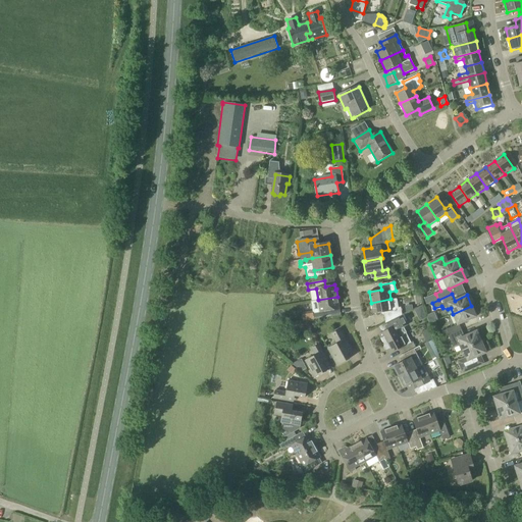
[(409,300),(412,306),(421,302),(418,296),(409,300)]
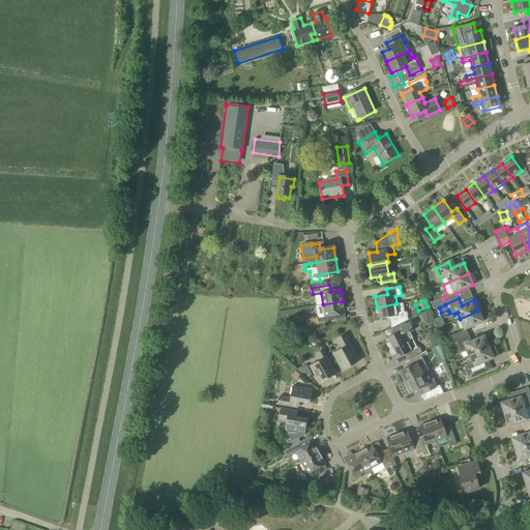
[(343,301),(323,304),(325,317),(317,318),(318,325),(335,322),(334,317),(344,315),(343,311),(344,311),(343,301)]
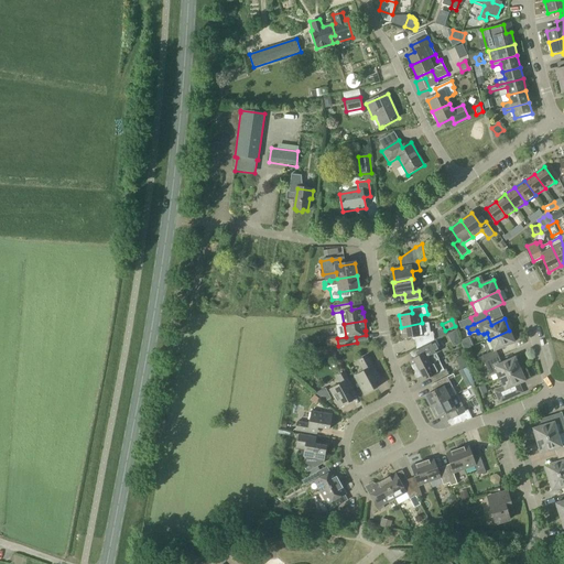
[(422,323),(401,327),(403,339),(413,337),(415,349),(434,340),(432,333),(430,333),(427,323),(422,324),(422,323)]
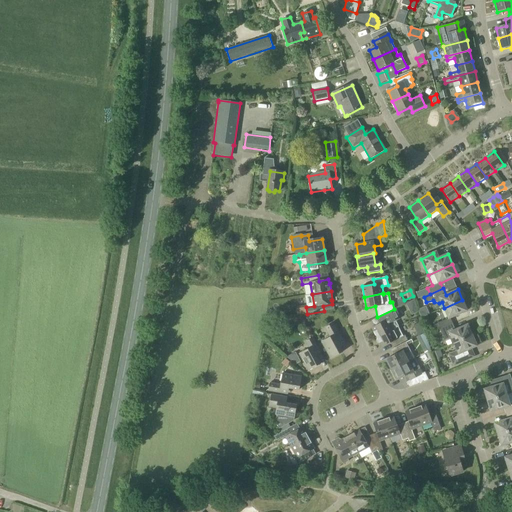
[(440,329),(453,324),(450,318),(467,311),(462,300),(444,308),(449,318),(437,323),(440,329)]
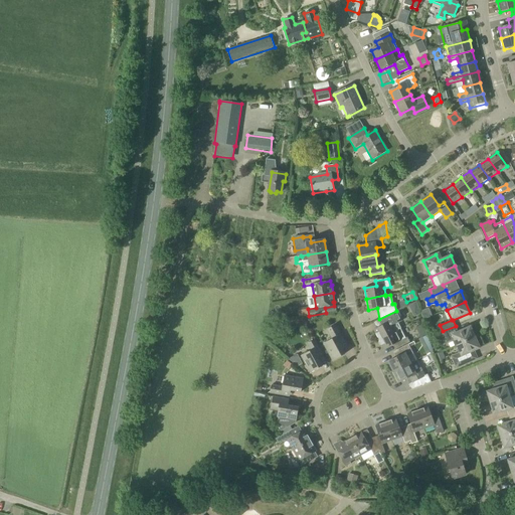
[(299,317),(309,316),(308,309),(308,308),(298,309),(299,317)]
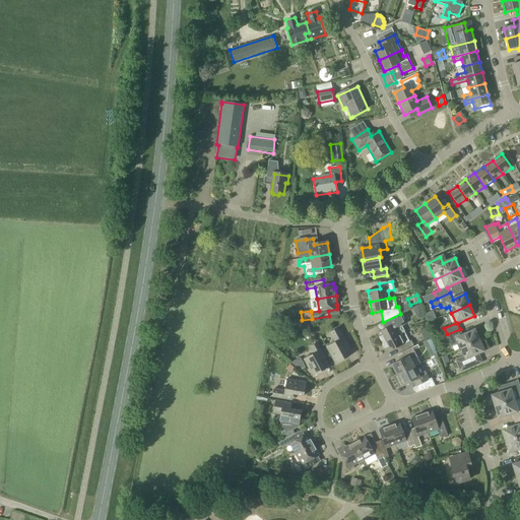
[(383,322),(386,328),(378,332),(383,342),(404,331),(401,326),(405,324),(403,320),(400,314),(383,322)]
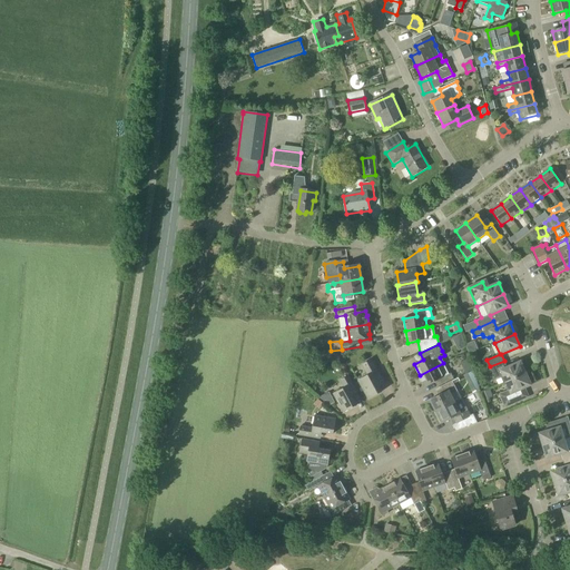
[(369,400),(381,392),(377,386),(384,383),(371,360),(362,364),(367,374),(357,380),(369,400)]
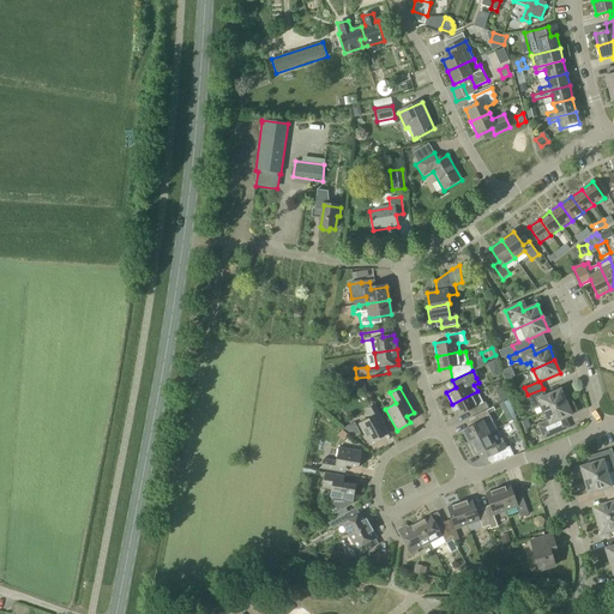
[(545,411),(566,402),(561,390),(546,396),(543,389),(528,395),(534,408),(542,404),(545,411)]
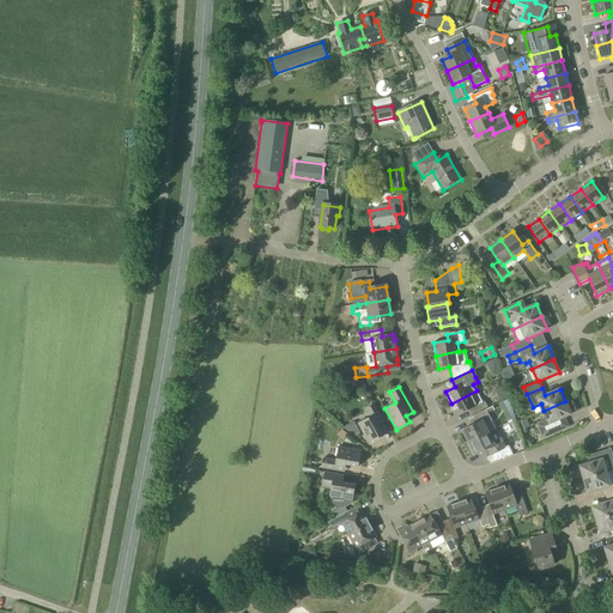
[(477,390),(451,404),(457,416),(469,408),(473,416),(487,408),(484,401),(481,402),(477,392),(477,390)]
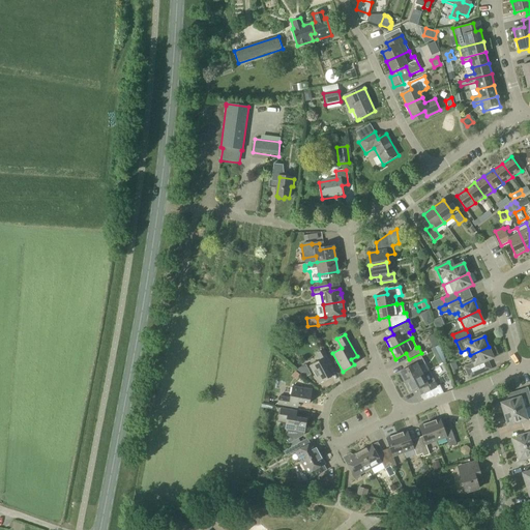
[(439,345),(431,349),(439,365),(447,361),(439,345)]
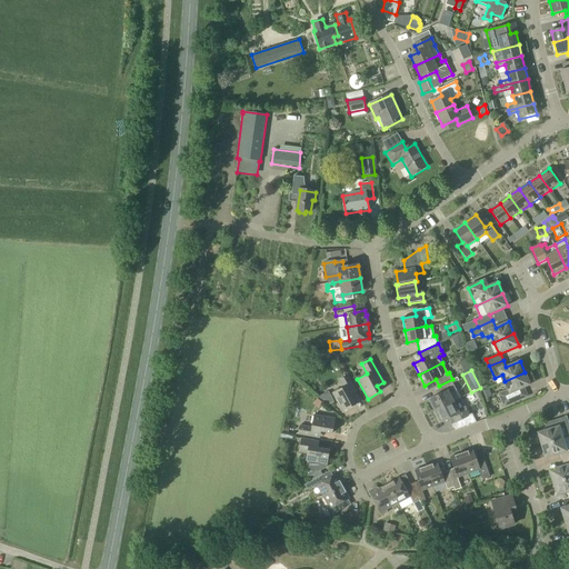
[(525,372),(505,381),(508,389),(497,393),(503,407),(528,397),(525,389),(523,390),(522,388),(530,385),(525,372)]
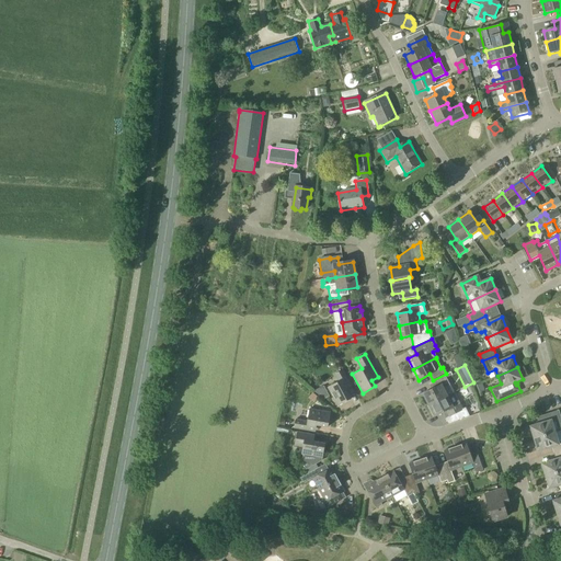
[(339,405),(351,399),(344,386),(350,384),(342,370),(333,375),(338,382),(328,387),(339,405)]
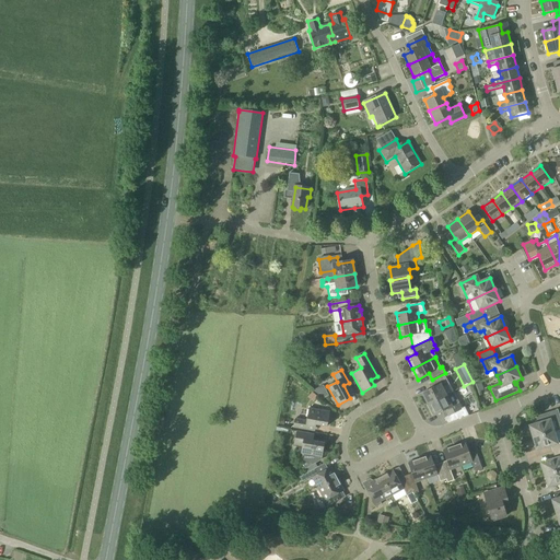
[(432,381),(435,386),(422,393),(428,404),(446,395),(443,388),(448,385),(444,375),(432,381)]
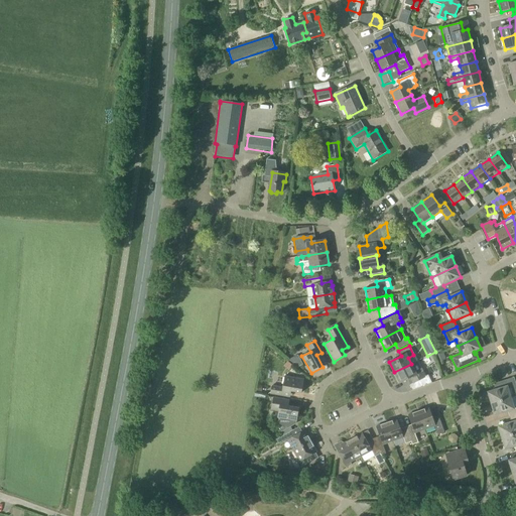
[(269,369),(265,366),(269,362),(262,356),(254,365),(264,374),(269,369)]
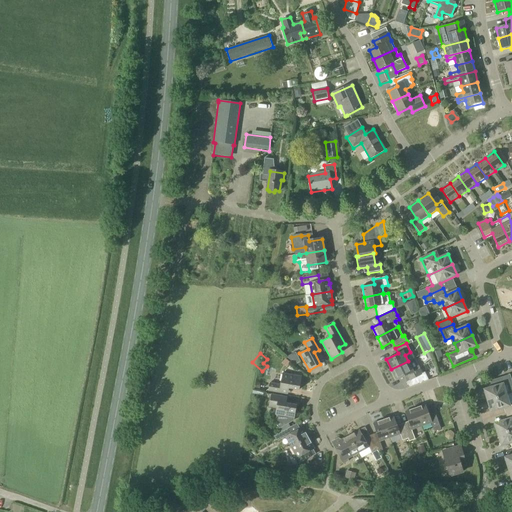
[(408,361),(391,369),(397,381),(408,375),(410,380),(423,374),(417,364),(411,367),(408,361)]
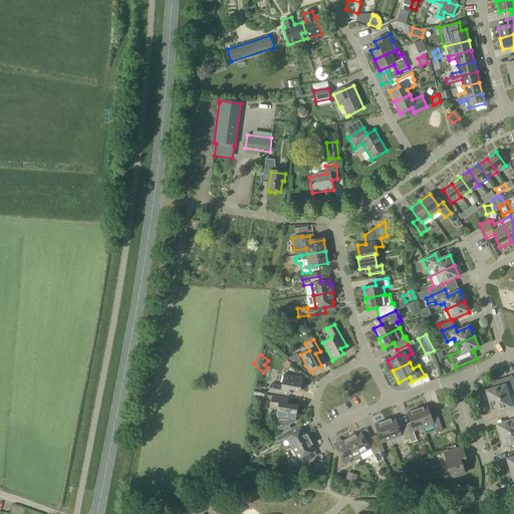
[(300,392),(303,378),(283,375),(282,386),(270,383),(269,393),(286,396),(287,390),(300,392)]
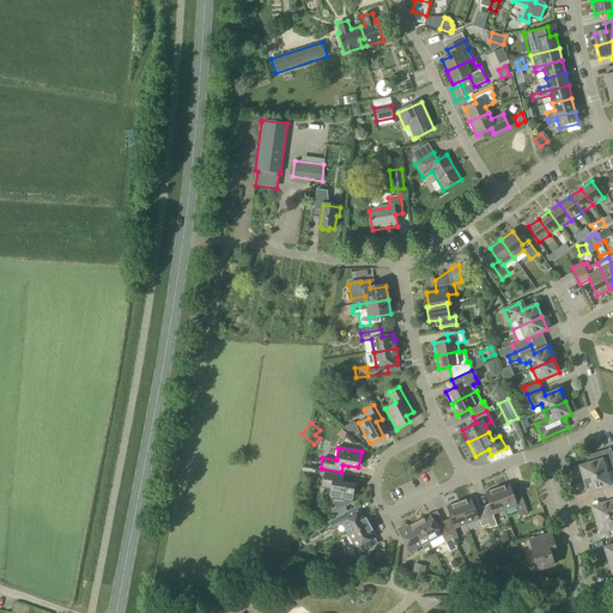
[(583,479),(606,473),(602,460),(611,457),(608,450),(593,455),(595,461),(580,466),(583,479)]
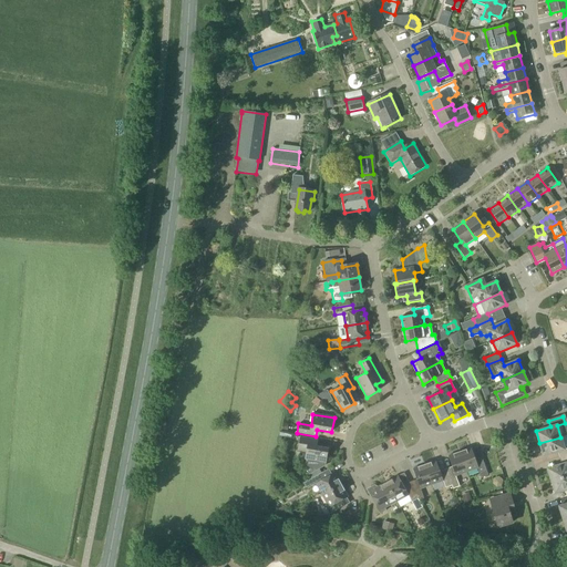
[(310,478),(321,473),(319,470),(326,466),(326,463),(327,464),(329,449),(313,446),(315,440),(300,437),(298,451),(307,453),(306,460),(307,461),(305,468),(310,478)]
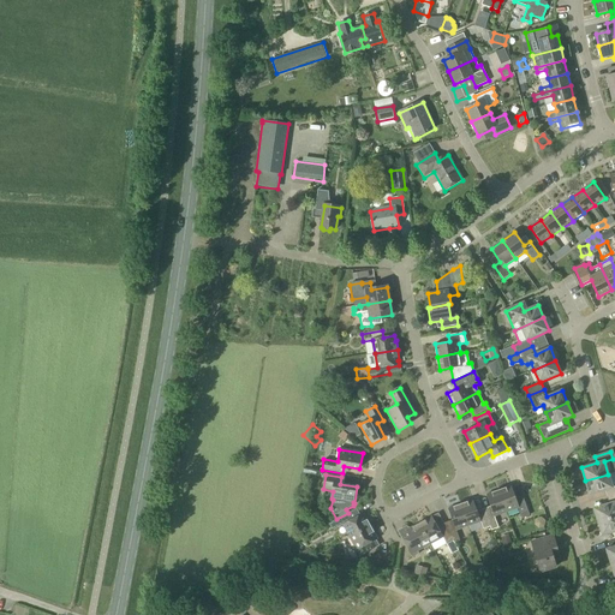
[(607,496),(614,494),(614,485),(613,488),(608,475),(585,481),(590,495),(605,490),(607,496)]
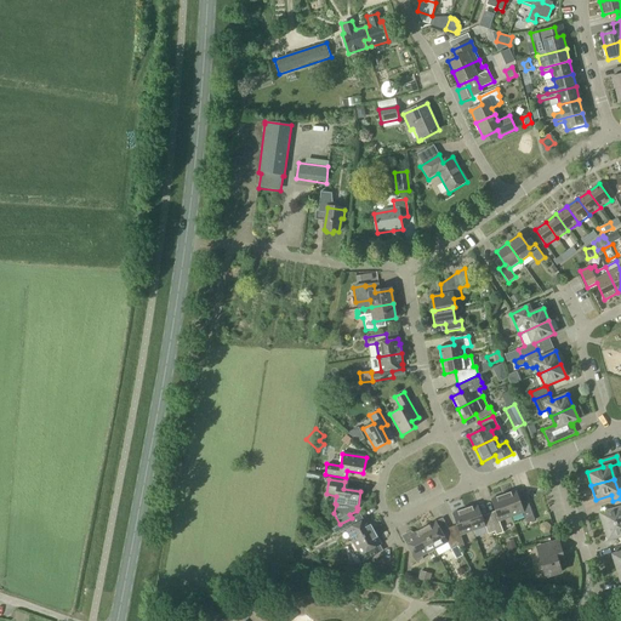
[(502,495),(511,517),(523,513),(527,524),(534,520),(528,503),(520,506),(516,490),(502,495)]
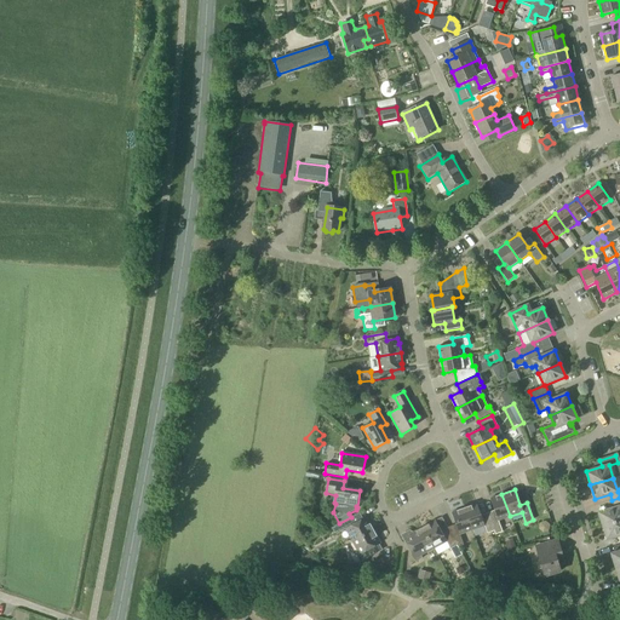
[(494,512),(487,515),(488,516),(493,532),(494,535),(503,532),(498,521),(510,516),(501,494),(489,499),(494,512)]
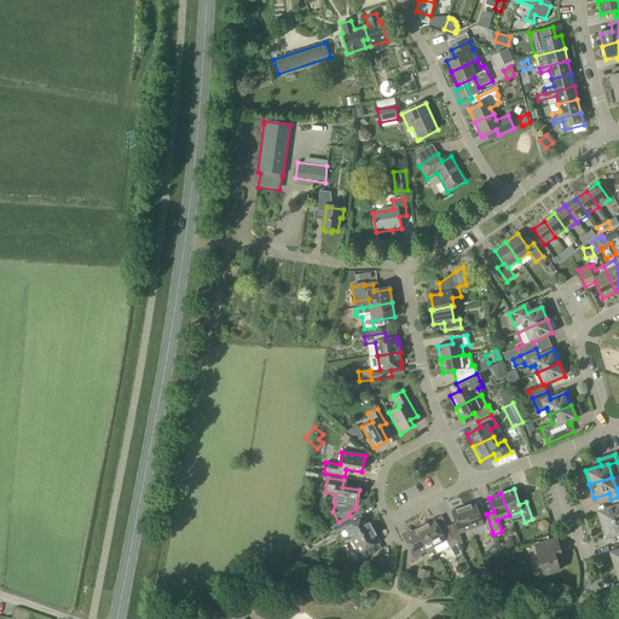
[(602,525),(618,519),(618,497),(611,499),(613,507),(597,512),(602,525)]
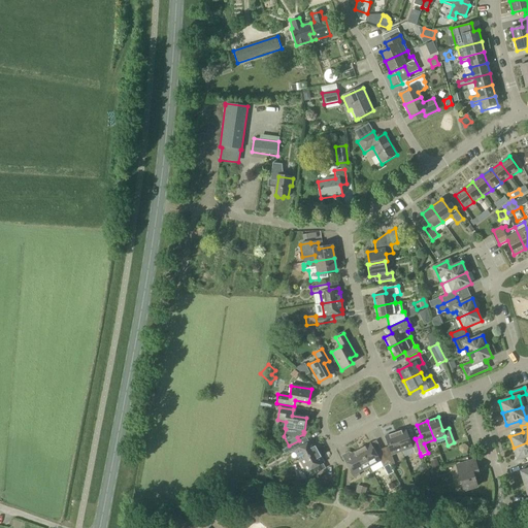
[(420,453),(416,439),(415,438),(409,440),(405,429),(394,433),(401,452),(413,448),(415,455),(420,453)]
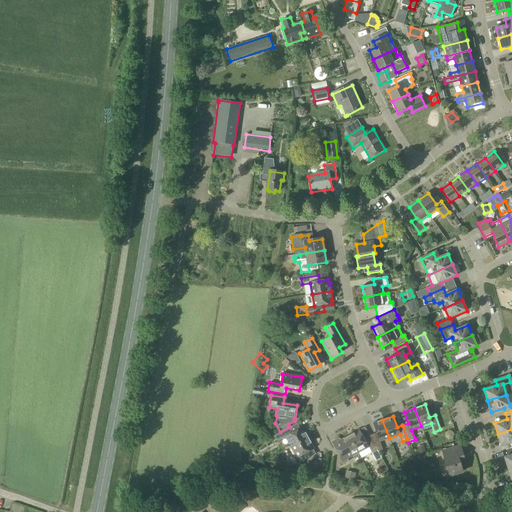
[(371,439),(377,450),(378,452),(382,450),(379,442),(389,438),(382,420),(372,423),(377,436),(371,439)]
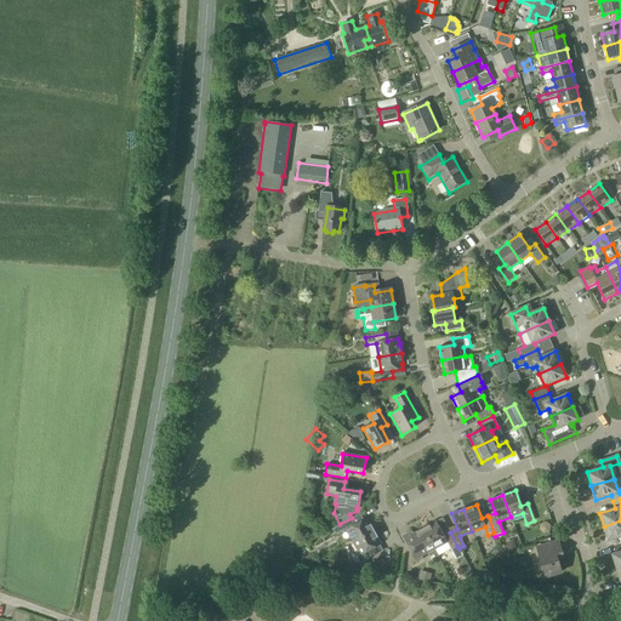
[(353,542),(375,531),(370,522),(368,523),(365,518),(364,519),(360,514),(352,519),(352,518),(340,524),(341,524),(332,529),(335,534),(337,535),(346,529),(352,541),(345,545),(346,546),(353,542)]
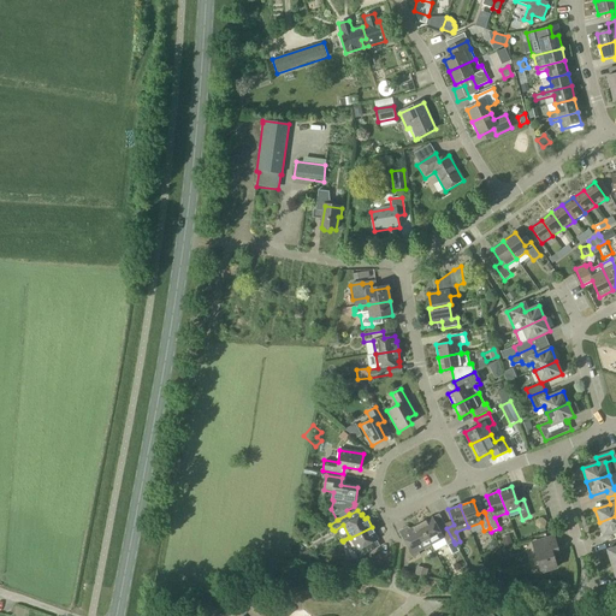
[(615,516),(599,522),(603,537),(615,532),(615,516)]
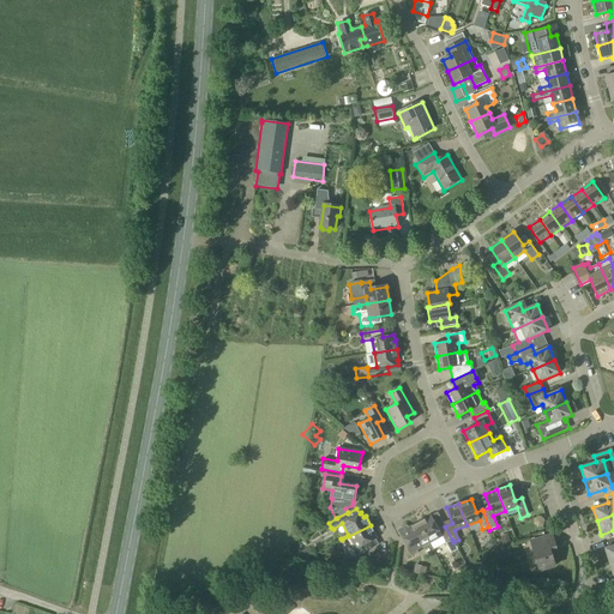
[(429,543),(433,549),(452,540),(445,527),(438,529),(432,517),(427,519),(427,518),(417,523),(429,543)]
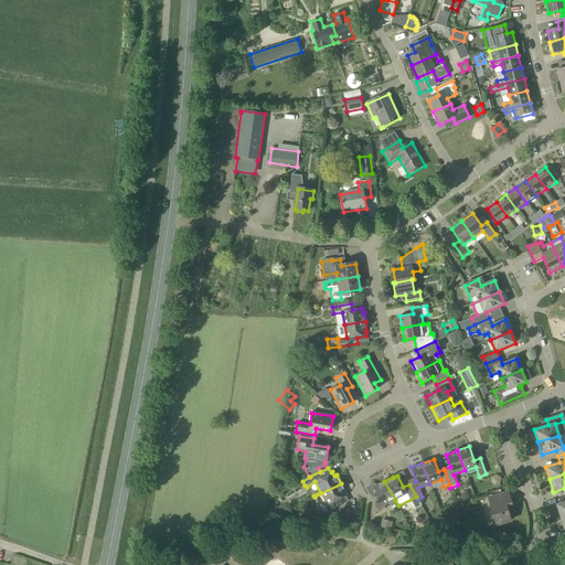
[(384,505),(395,500),(384,481),(376,484),(377,487),(373,488),(377,497),(372,499),(379,512),(385,509),(384,505)]
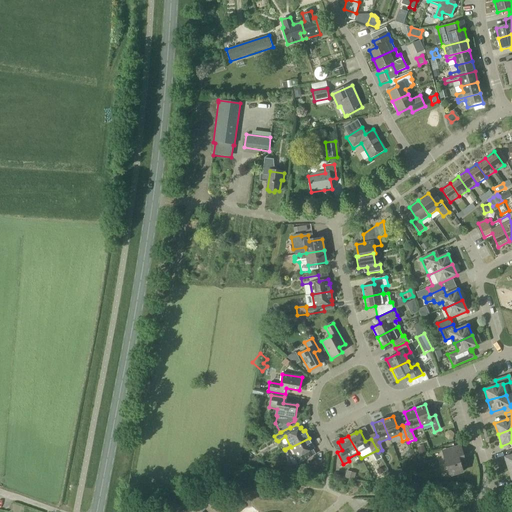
[(291,447),(296,457),(294,459),(297,464),(308,458),(306,453),(313,449),(311,446),(313,445),(309,438),(291,447)]
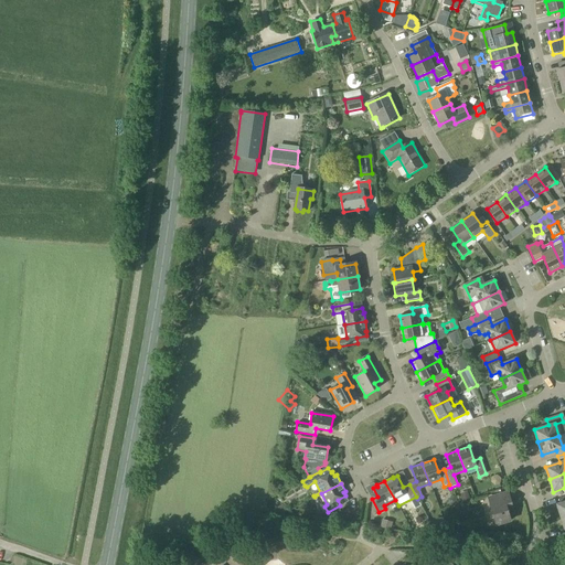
[(497,525),(511,521),(509,515),(514,513),(508,492),(491,498),(493,504),(491,505),(492,512),(487,514),(490,525),(497,523),(497,525)]
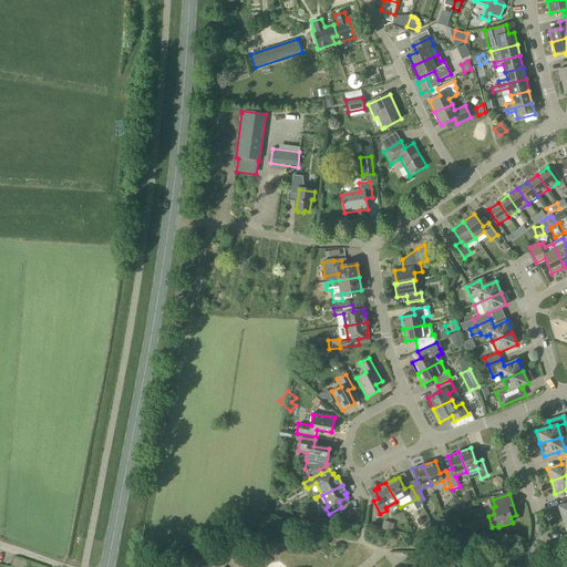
[(392,532),(394,524),(383,522),(381,529),(392,532)]
